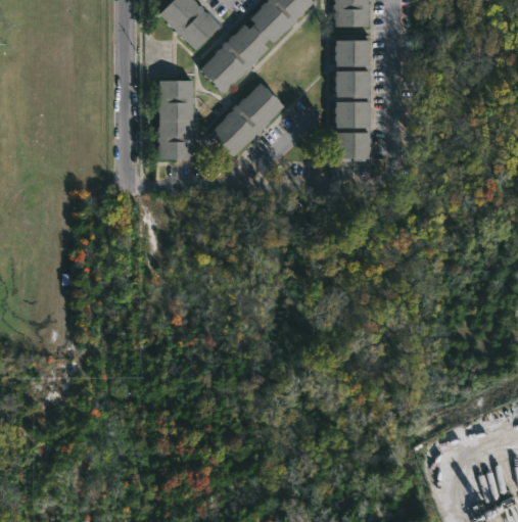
[(173,0),(194,0),(199,6),(200,5),(204,9),(203,10),(205,12),(206,11),(219,27),(195,49),(159,13),(173,0)]
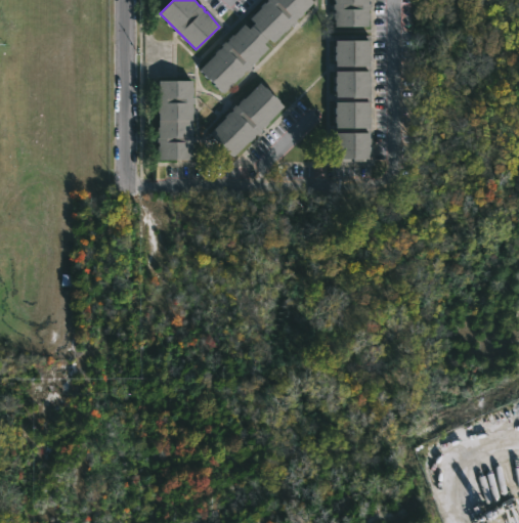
[(312,0),(314,2),(294,25),(293,24),(290,27),(292,29),(285,35),(283,34),(274,42),(270,37),(264,43),(268,47),(251,67),(252,68),(249,72),(247,70),(244,73),(246,75),(242,79),(240,77),(224,93),(201,70),(216,54),(215,53),(223,46),(222,45),(226,41),(227,43),(245,25),(250,29),(256,23),(251,18),(269,0),(312,0)]
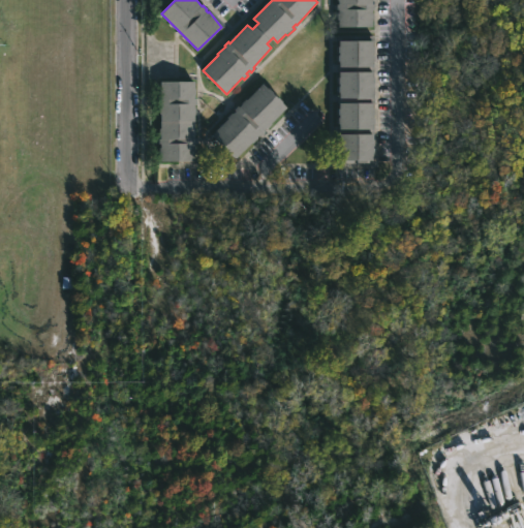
[(373,0),(373,4),(375,4),(375,9),(373,9),(373,27),(340,27),(340,12),(338,12),(338,0),(373,0)]
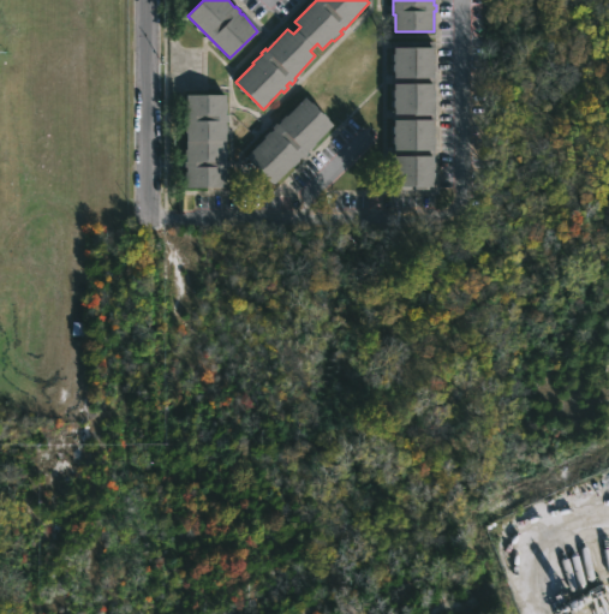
[(436,190),(395,190),(394,41),(436,41),(436,190)]
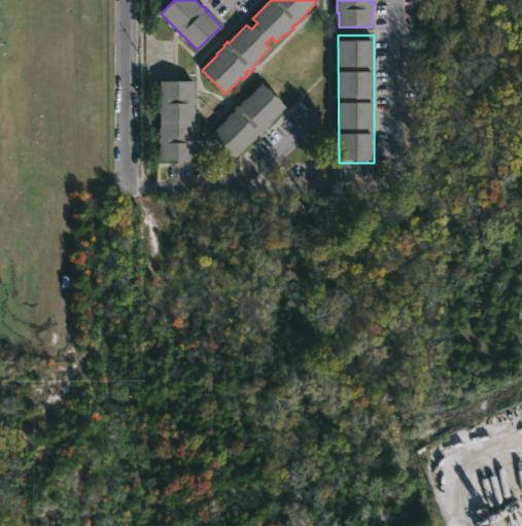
[(194,81),(194,89),(196,89),(196,95),(194,95),(195,104),(194,104),(194,108),(196,108),(196,114),(194,114),(194,129),(196,129),(194,138),(196,138),(196,143),(194,143),(194,148),(196,148),(196,153),(194,153),(194,161),(162,161),(162,153),(160,153),(161,144),(160,144),(160,138),(161,138),(161,134),(160,134),(161,121),(161,104),(160,104),(161,81),(194,81)]
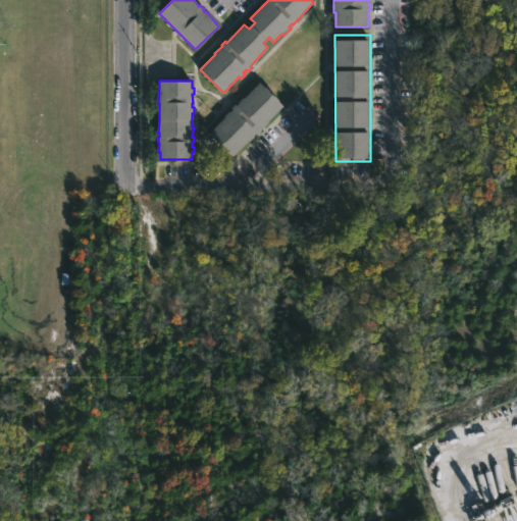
[(259,83),(283,106),(265,126),(263,125),(260,129),(261,131),(258,135),(257,133),(254,136),(255,138),(251,142),(250,141),(234,156),(210,133),(229,111),(230,112),(234,110),(231,108),(236,105),(237,106),(259,83)]
